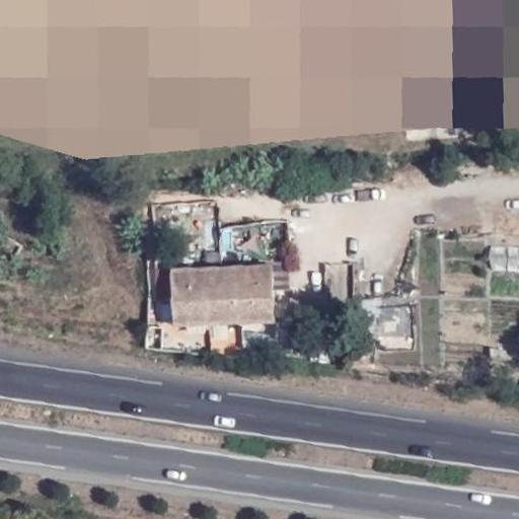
[(205,225),(207,251),(220,250),(218,224),(205,225)]
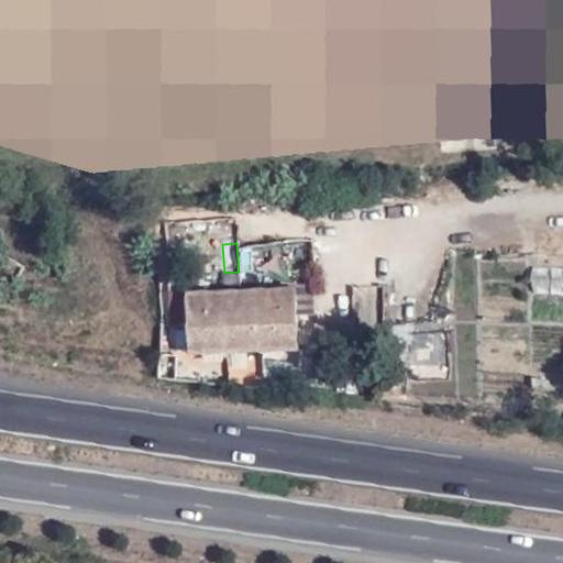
[(363,327),(386,326),(383,285),(360,286),(363,327)]
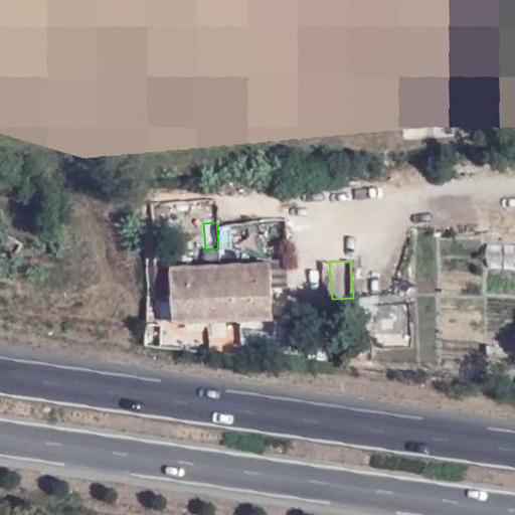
[(270,263),(170,268),(173,324),(273,317),(270,263)]
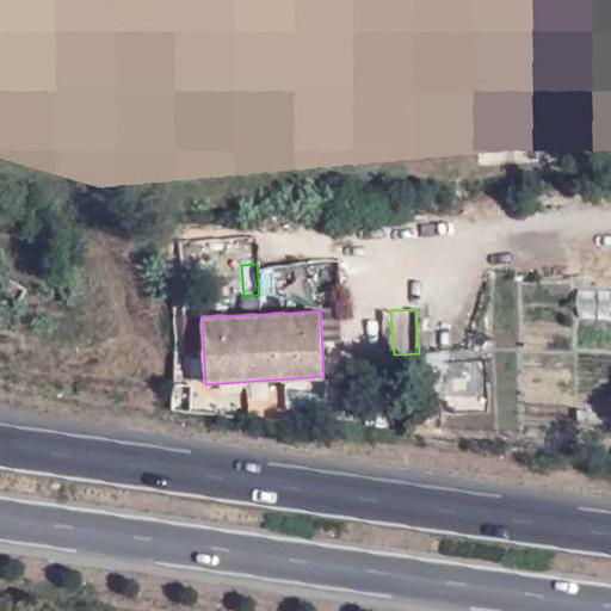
[(205,384),(191,384),(191,406),(207,406),(205,384)]
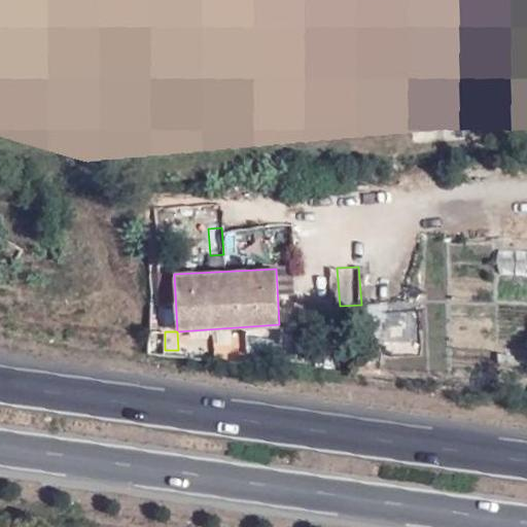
[(248,337),(247,352),(276,355),(277,339),(248,337)]
